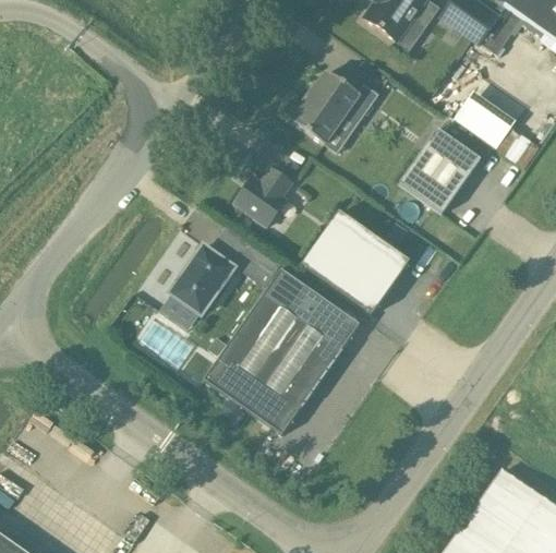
[(398,38),(425,0),(376,0),(365,15),(398,38)]
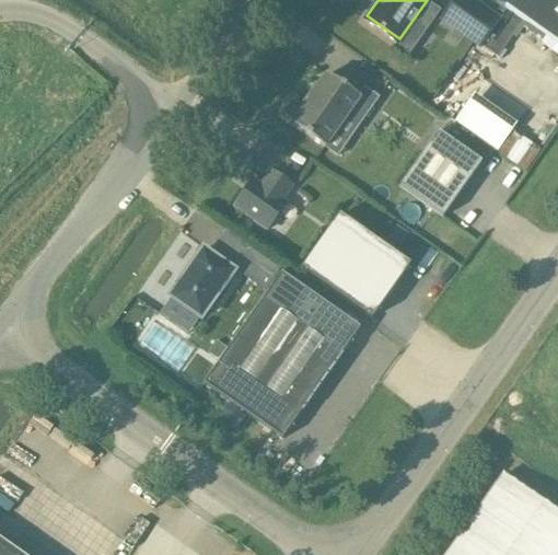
[(501,0),(557,39),(557,0),(501,0)]
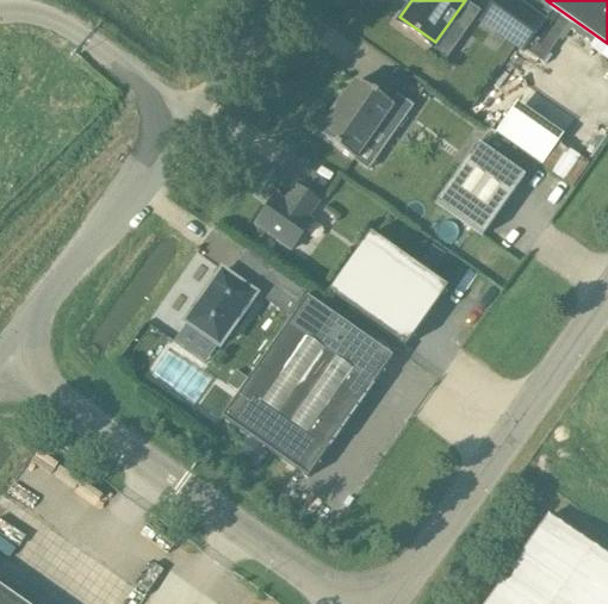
[(481,12),(502,29),(509,20),(486,4),(481,12)]
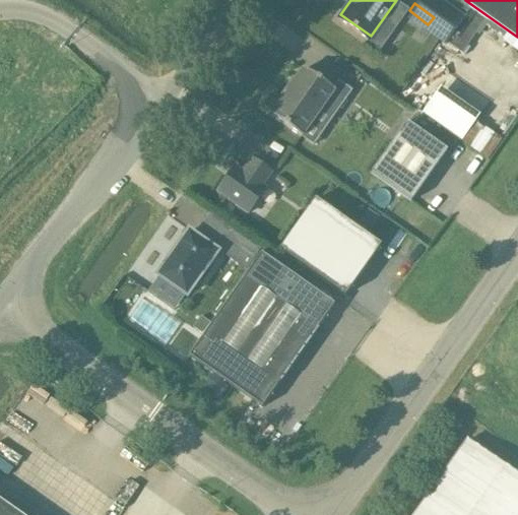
[(462,49),(480,15),(464,6),(446,41),(462,49)]
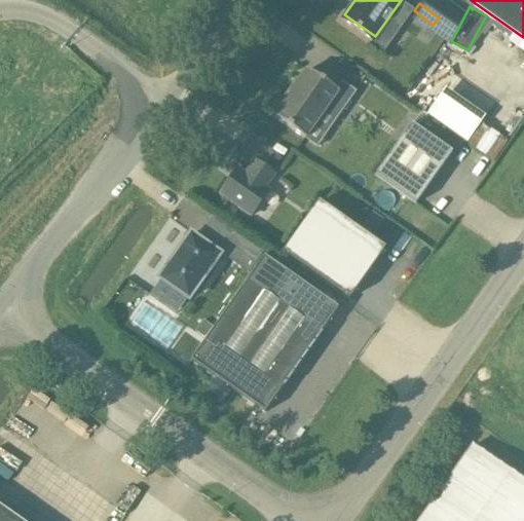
[(306,135),(327,106),(338,114),(358,87),(343,77),(338,86),(308,66),(296,84),(294,83),(287,94),(289,95),(275,112),(306,135)]
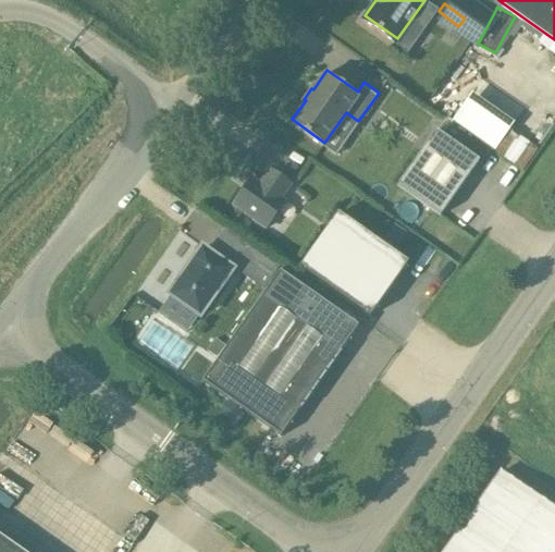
[(510,121),(494,144),(523,163),(540,140),(510,121)]
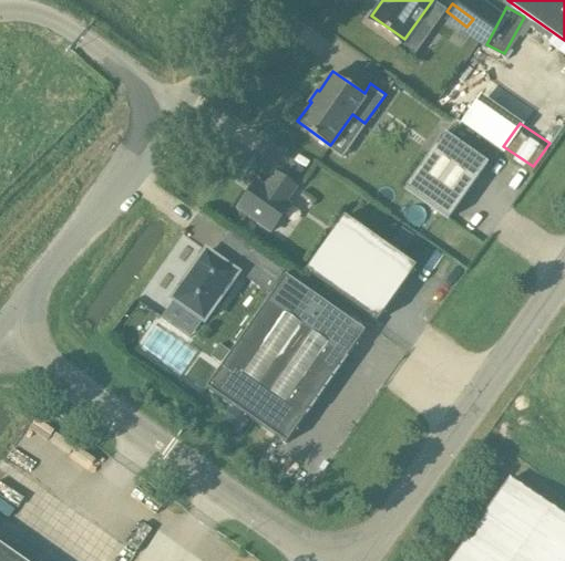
[(445,127),(406,183),(450,215),(490,159),(445,127)]
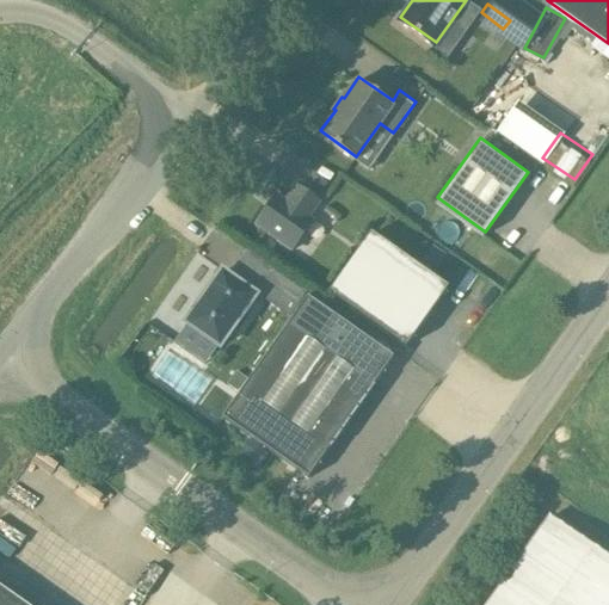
[(293,246),(314,215),(311,213),(321,198),(297,180),(287,196),(278,190),(257,220),(293,246)]
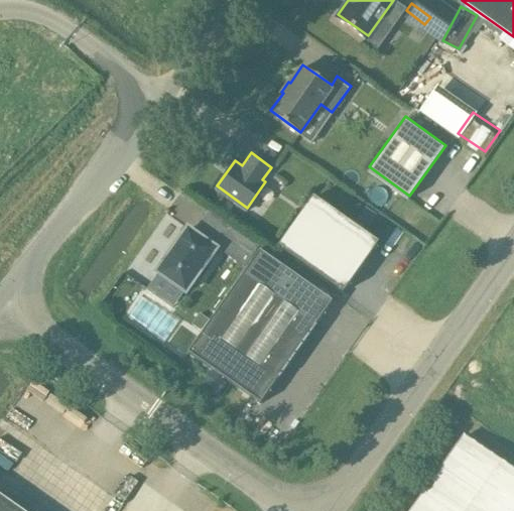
[(345,288),(379,240),(313,194),(279,242),(345,288)]
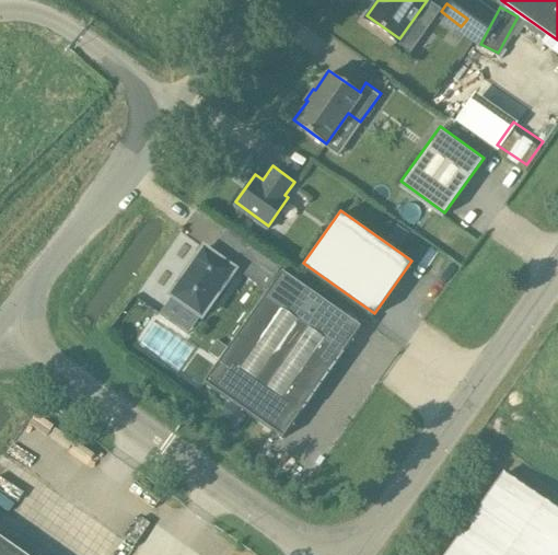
[(283,263),(254,242),(237,265),(267,287),(283,263)]
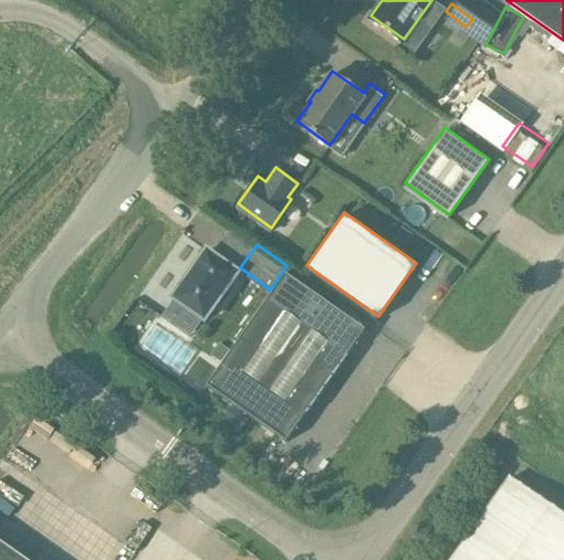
[(220,303),(230,288),(226,285),(236,271),(237,271),(238,270),(236,267),(236,268),(208,249),(207,247),(205,250),(206,250),(194,266),(186,276),(175,293),(174,295),(175,296),(202,315),(205,317),(206,315),(216,300),(220,303)]
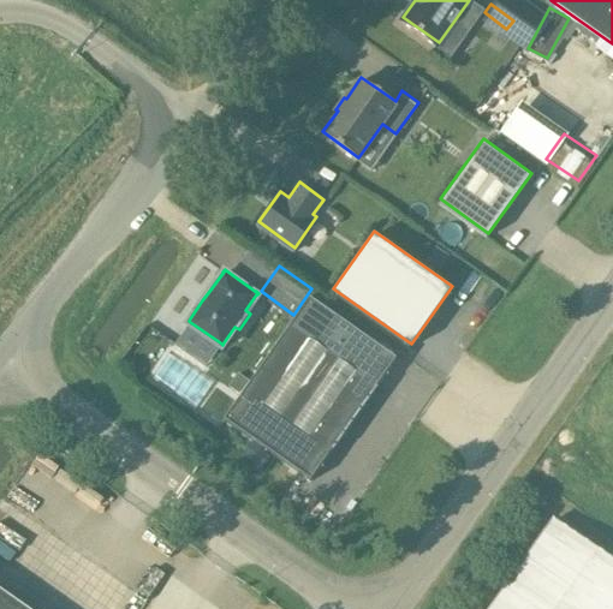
[(397,354),(310,294),(225,416),(311,477),(332,448),(333,448),(378,383),(397,354)]
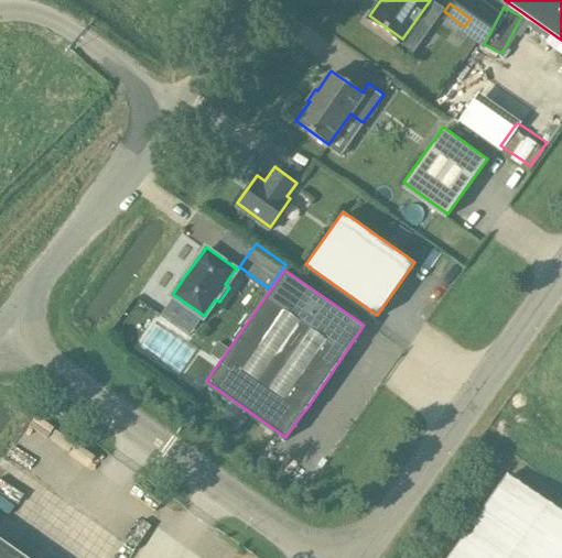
[(224,412),(241,426),(250,413),(231,400),(224,412)]
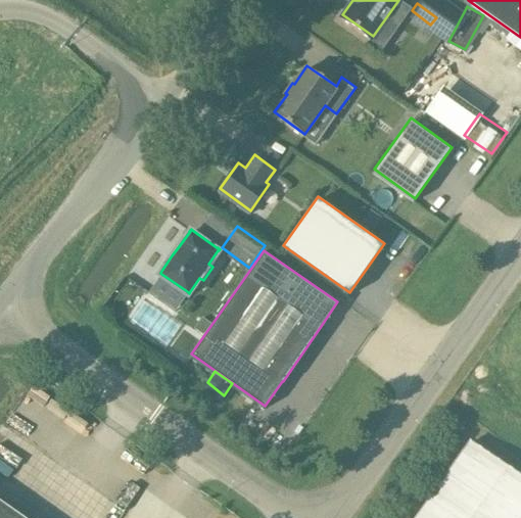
[(40,435),(15,468),(83,517),(106,484),(40,435)]
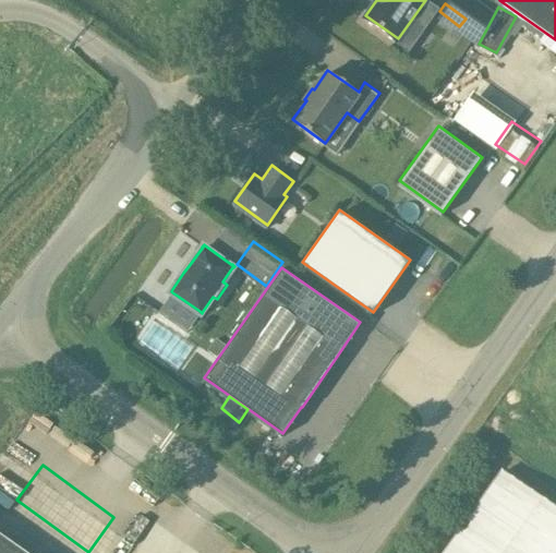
[(555,505),(503,468),(443,552),(555,552),(555,505)]
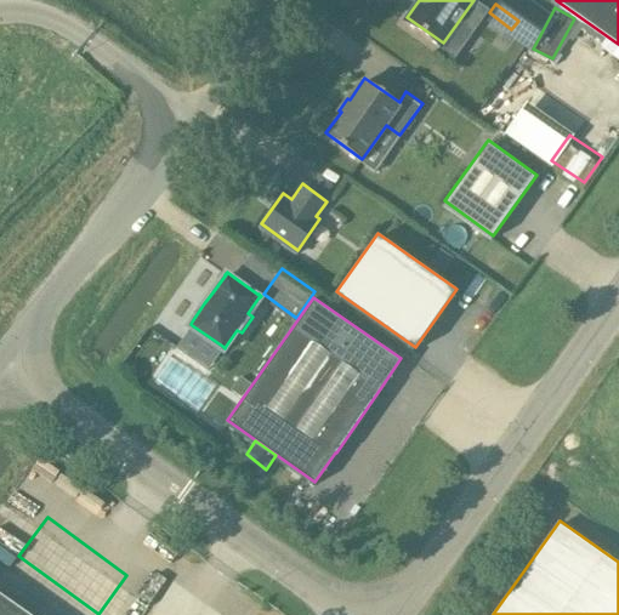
[(0,614),(34,614),(0,591),(0,614)]
